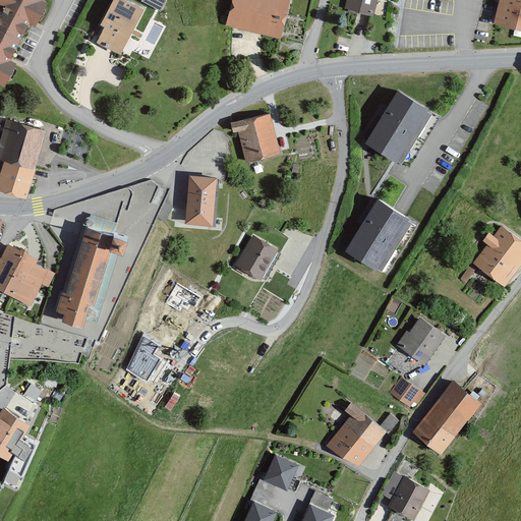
[(49,4),(41,0),(0,0),(0,82),(6,87),(17,64),(12,61),(32,23),(37,26),(49,4)]
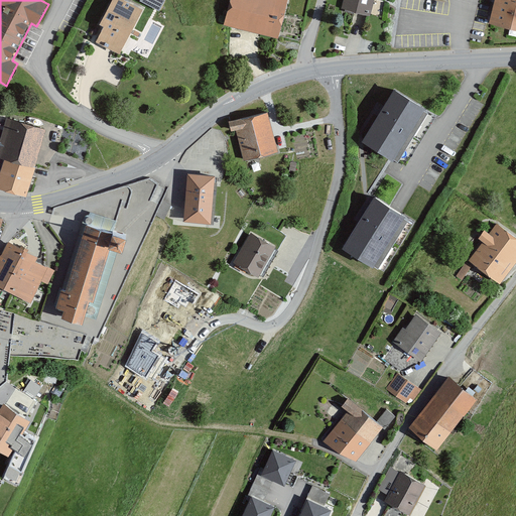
[(144,11),(123,0),(113,0),(99,27),(104,29),(97,43),(121,55),(144,11)]
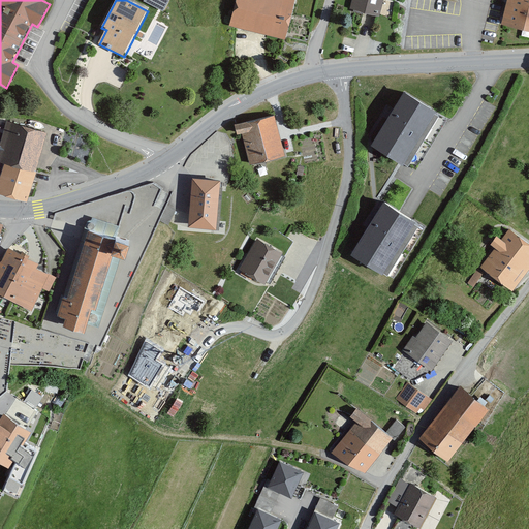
[(296,0),(236,0),(229,27),(285,41),(296,0)]
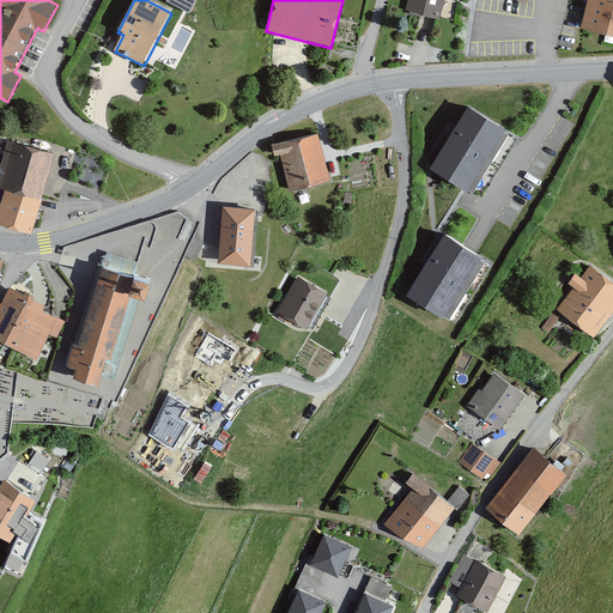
[(438,20),(443,0),(408,0),(406,12),(438,20)]
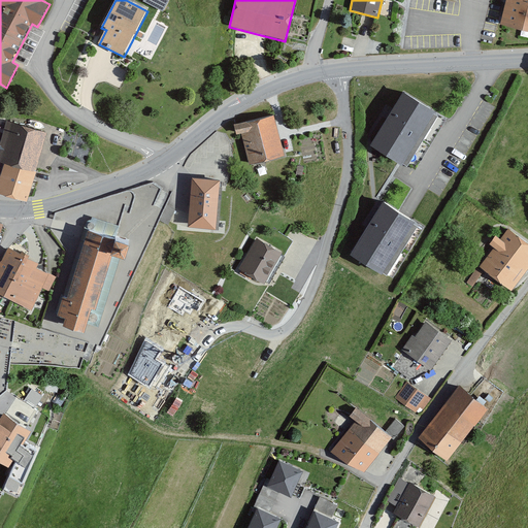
[(527,0),(507,0),(502,25),(527,31),(527,0)]
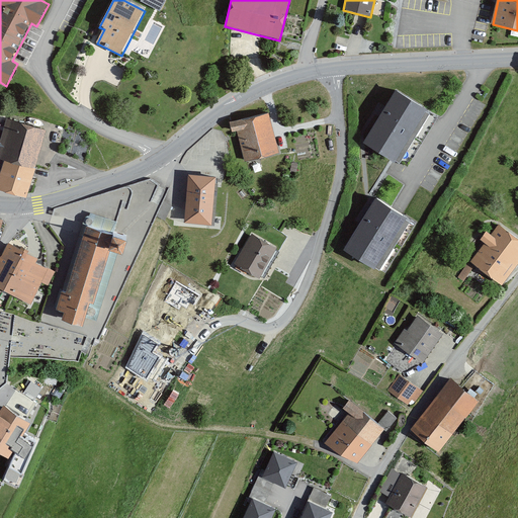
[(428,109),(398,90),(365,141),(396,160),(428,109)]
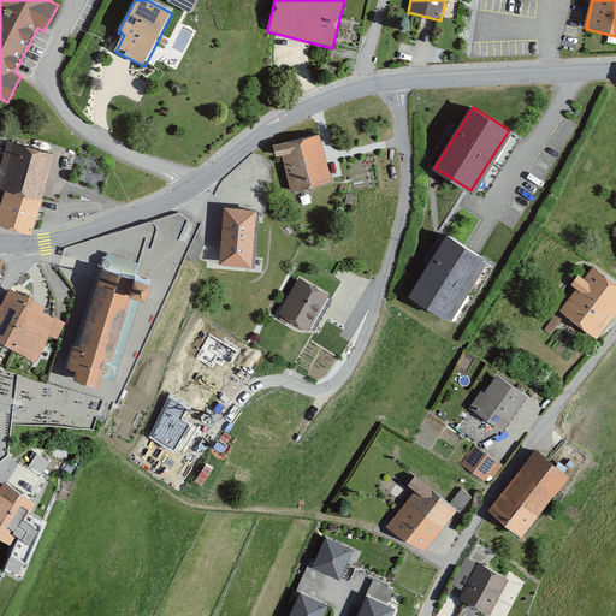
[(332,182),(321,134),(273,146),(276,159),(282,158),(290,193),(332,182)]
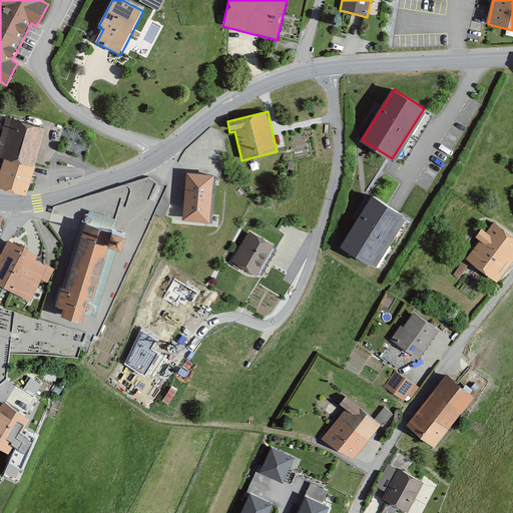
[(0,184),(27,193),(45,129),(6,118),(0,139),(0,156),(3,158),(0,170),(0,184)]
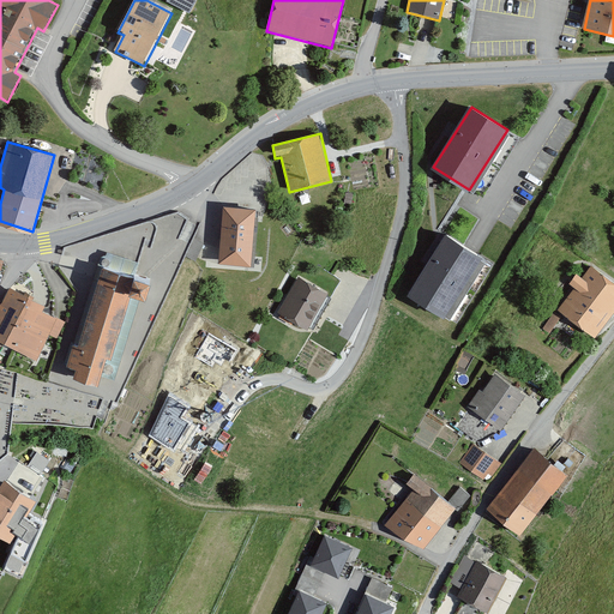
[(253,269),(259,209),(223,205),(217,265),(253,269)]
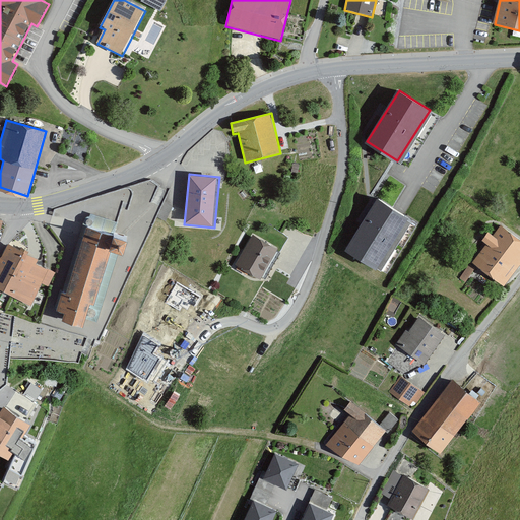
[(412,217),(378,197),(347,249),(381,269),(412,217)]
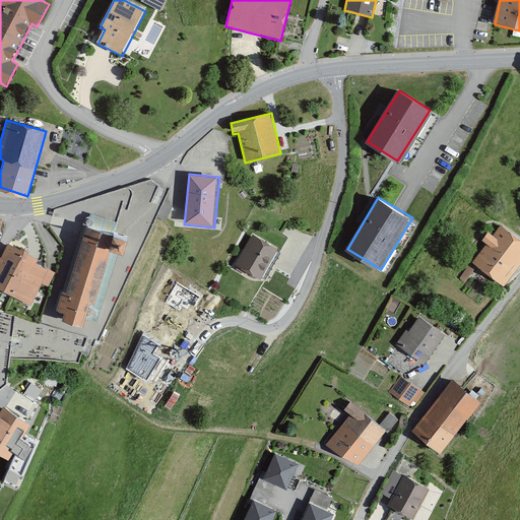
[(118,224),(90,215),(89,218),(86,217),(64,289),(61,288),(54,309),(65,312),(63,319),(84,326),(91,304),(95,305),(114,249),(127,253),(131,240),(115,235),(118,224)]
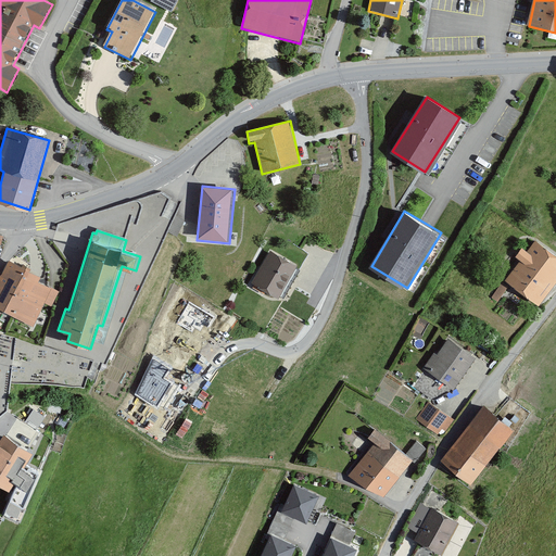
[(555,285),(555,256),(535,241),(527,252),(523,249),(518,256),(514,253),(508,261),(517,267),(505,281),(539,307),(555,285)]
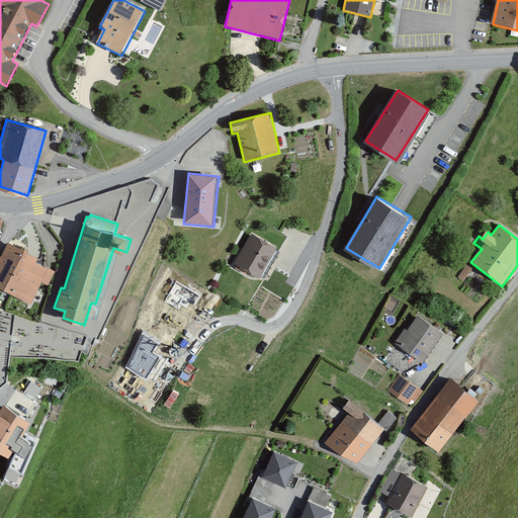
[(277,249),(252,234),(235,263),(260,278),(277,249)]
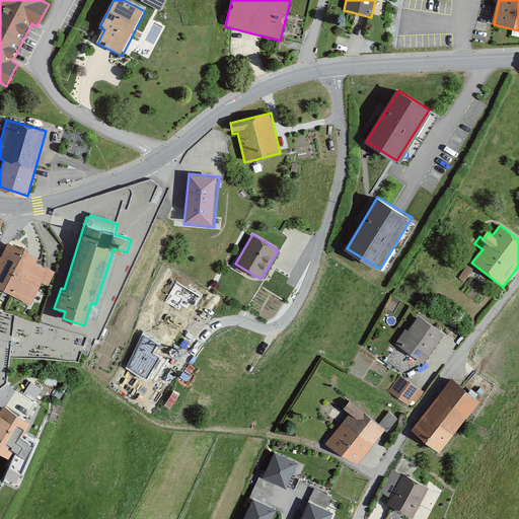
[(38,258),(8,244),(2,255),(1,255),(0,256),(0,289),(31,305),(42,285),(48,288),(55,274),(35,264),(38,258)]
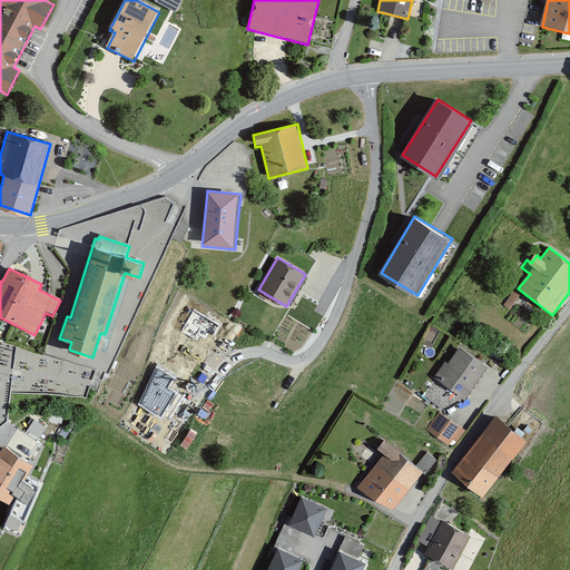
[(520,296),(514,292),(503,307),(509,312),(520,296)]
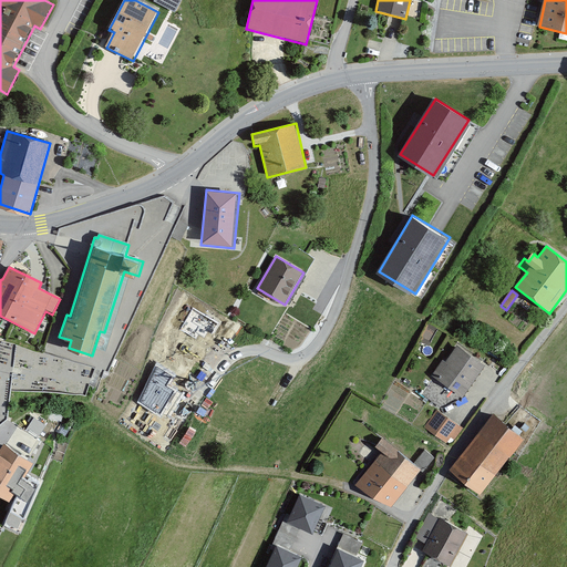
[(486,366),(457,346),(446,362),(443,360),(432,375),(464,398),(486,366)]
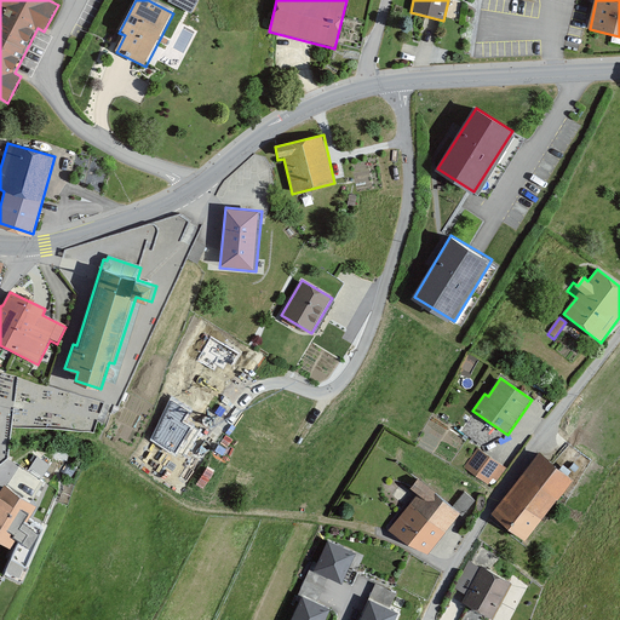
[(188,412),(172,401),(154,440),(174,453),(190,428),(182,423),(188,412)]
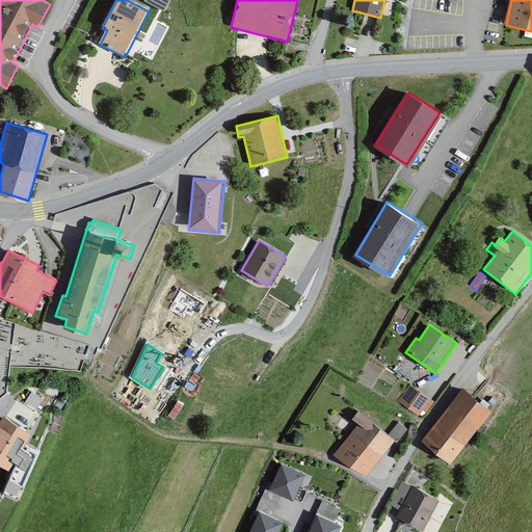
[(433,403),(408,387),(397,403),(418,417),(421,410),(426,414),(433,403)]
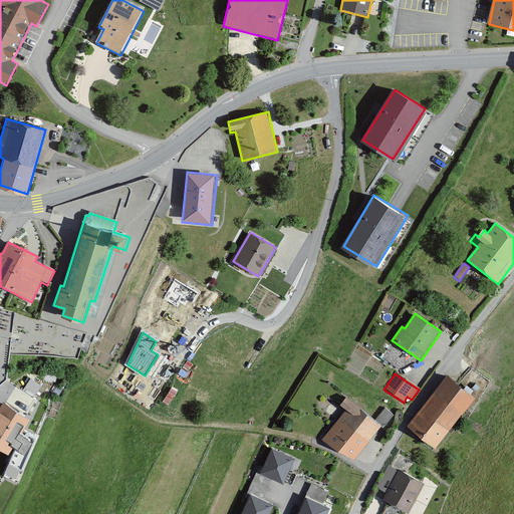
[(37,394),(45,382),(33,374),(25,387),(37,394)]
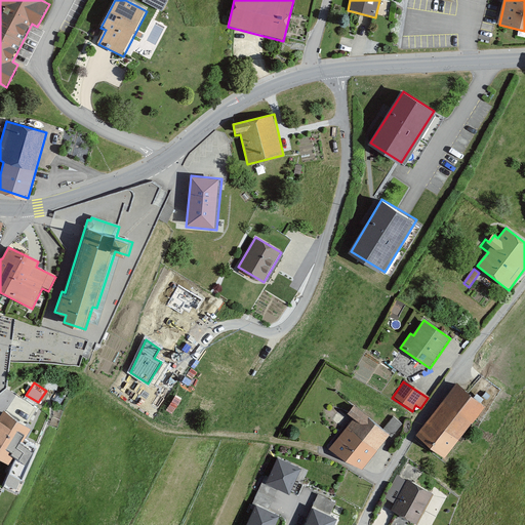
[(486,405),(458,382),(416,436),(445,457),(486,405)]
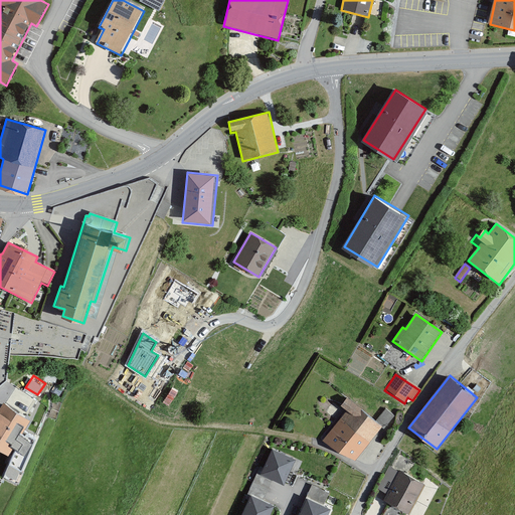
[(33,399),(22,392),(12,408),(4,403),(0,409),(0,449),(10,456),(31,420),(26,417),(33,407),(30,405),(33,399)]
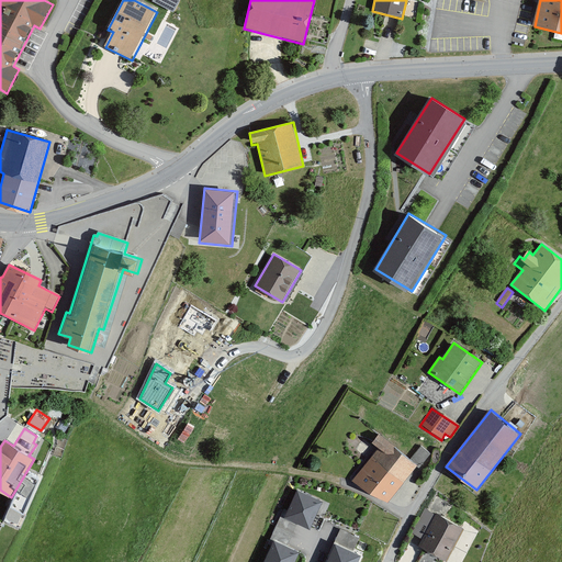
[(379,448),(352,481),(389,501),(418,465),(379,434),(372,442),(379,448)]
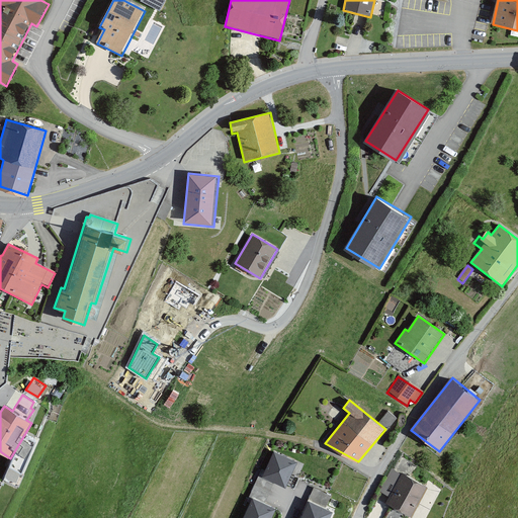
[(398,419),(389,412),(379,423),(389,430),(398,419)]
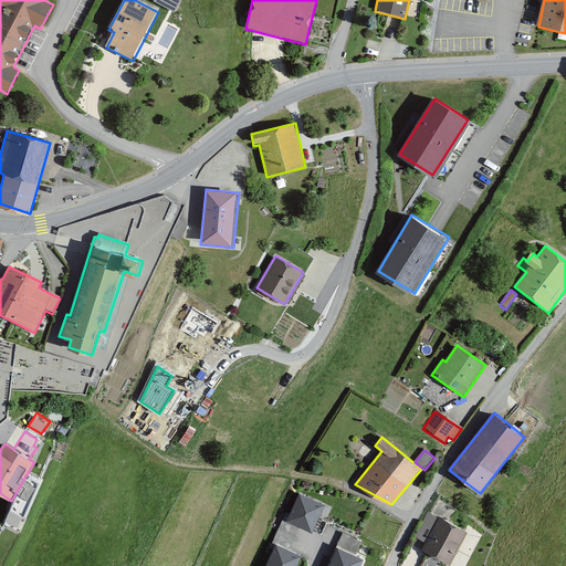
[(326,505),(300,493),(290,514),(285,512),(269,548),(273,551),(265,565),(296,565),(302,556),(291,552),(302,526),(314,532),(326,505)]
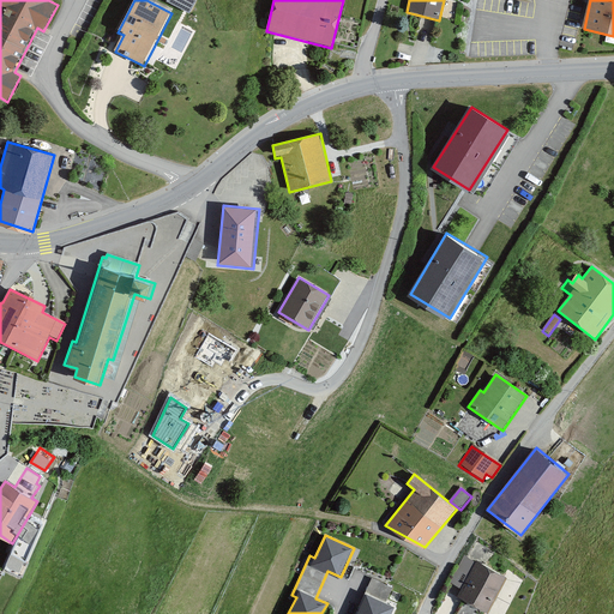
[(507,576),(477,561),(471,573),(459,567),(452,582),(463,587),(458,597),(488,613),(507,576)]
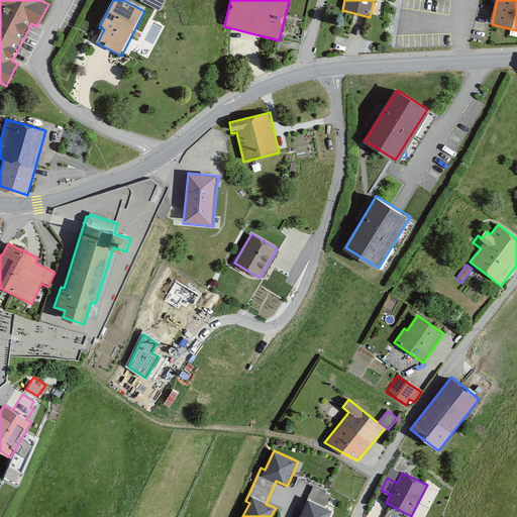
[(328,495),(313,489),(300,516),(329,516),(332,511),(323,507),(328,495)]
